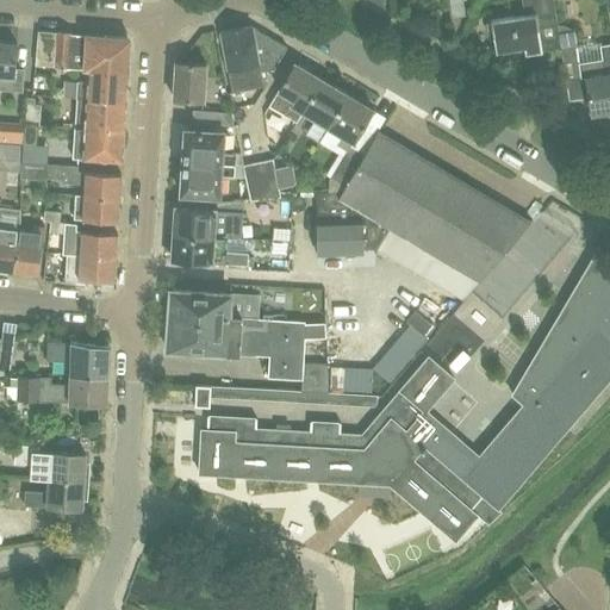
[(526,54),(542,51),(539,27),(558,24),(554,0),(522,0),(526,16),(491,20),(496,53),(526,48),(526,54)]
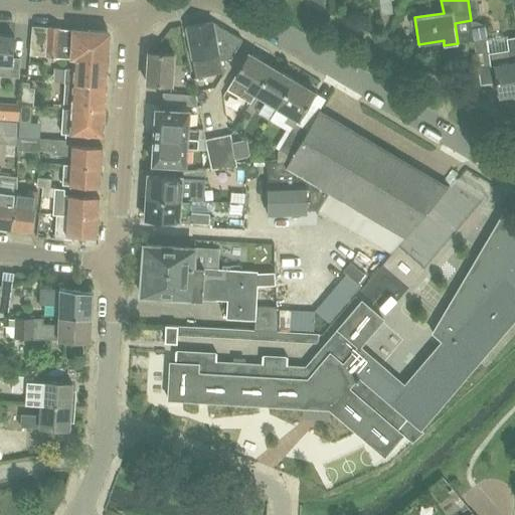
[(220,60),(232,56),(242,39),(215,23),(213,23),(213,21),(186,27),(196,77),(222,72),(220,60)]
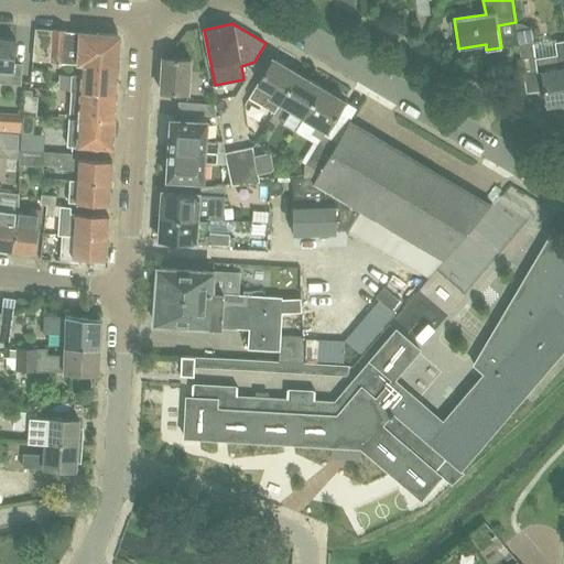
[(519,23),(516,24),(517,34),(523,75),(538,73),(533,43),(531,32),(531,28),(519,23)]
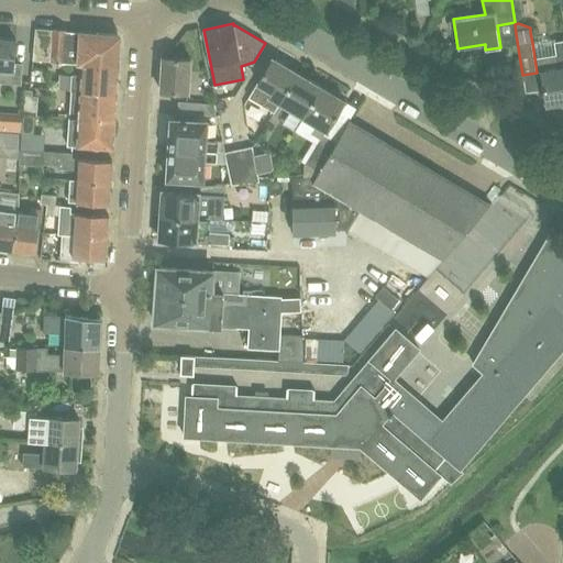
[(51,62),(53,30),(36,29),(33,59),(51,62)]
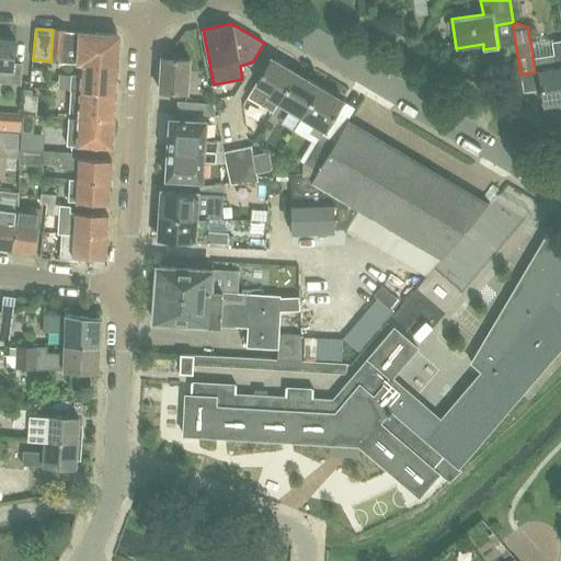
[(94,63),(118,65),(119,34),(79,31),(79,32),(67,31),(67,30),(53,30),(50,61),(82,65),(94,63)]
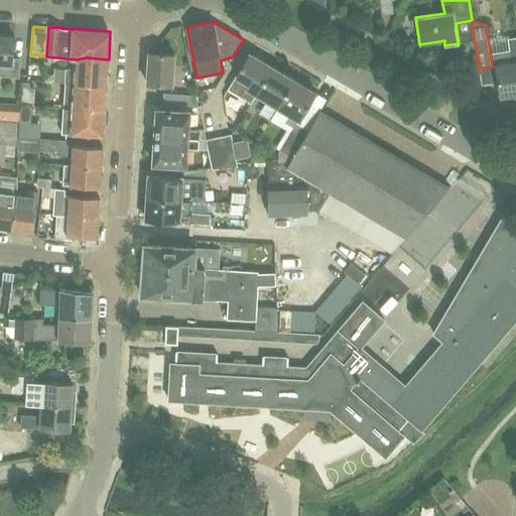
[(21,58),(13,57),(14,36),(0,34),(0,77),(19,79),(21,58)]
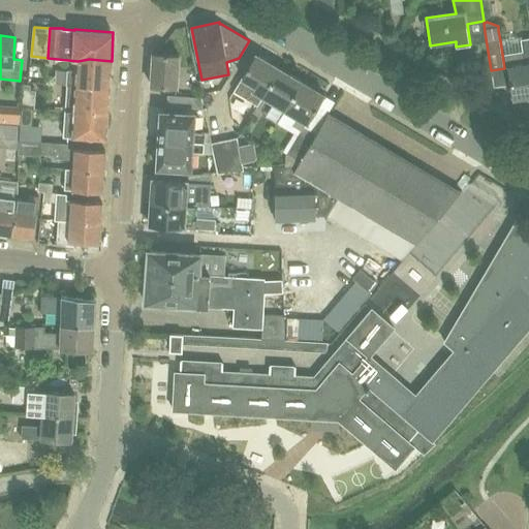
[(528,38),(521,40),(521,37),(500,40),(504,68),(508,67),(514,98),(528,95),(528,38)]
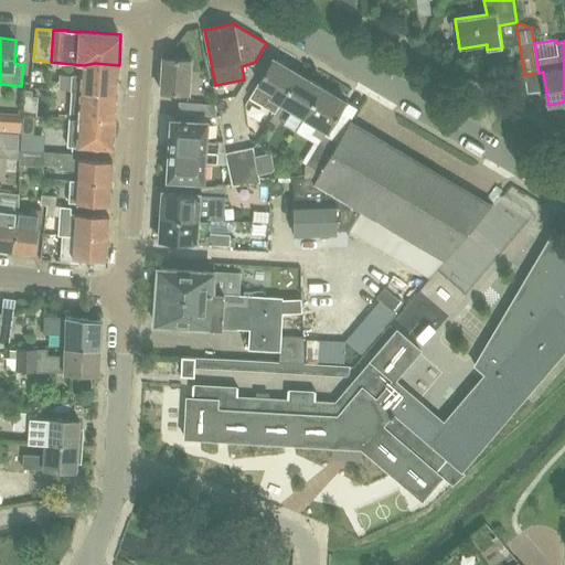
[(163,57),(161,91),(189,93),(191,59),(163,57)]
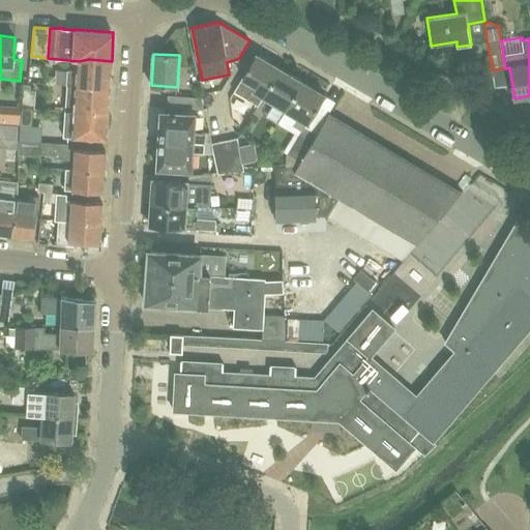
[(242,78),(233,93),(257,107),(263,96),(280,68),(256,54),(242,78)]
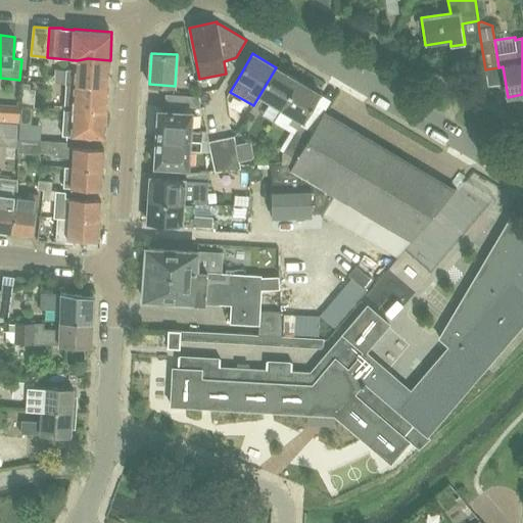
[(66,84),(108,86),(110,60),(88,58),(77,60),(76,70),(67,69),(66,84)]
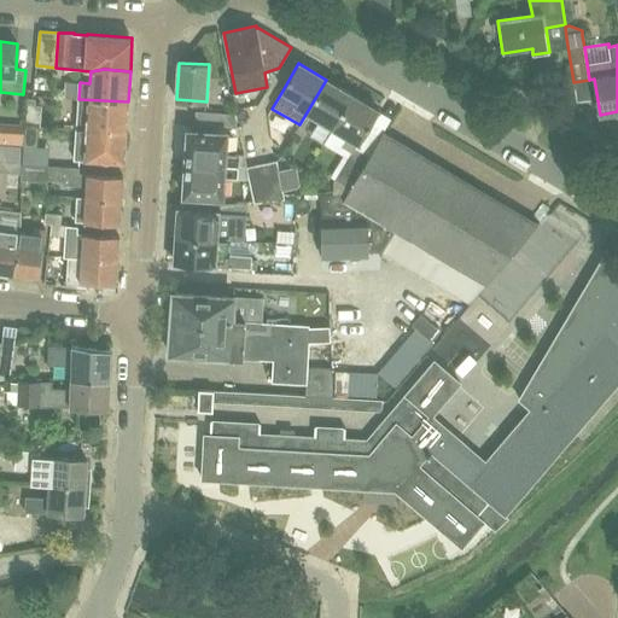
[(333,128),(353,95),(326,80),(307,112),(333,128)]
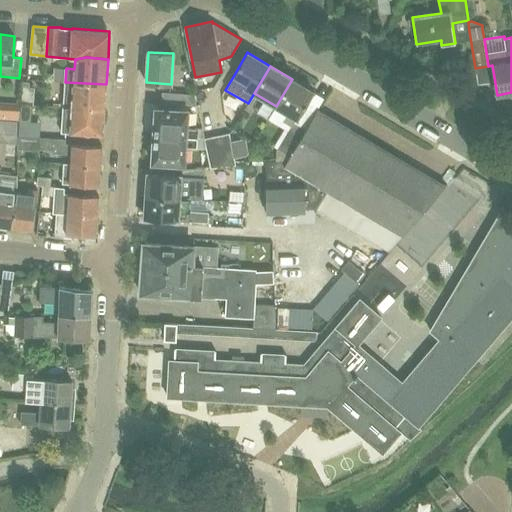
[(292,79),(276,106),(288,114),(283,123),(290,128),(277,149),(290,156),(306,129),(295,122),(294,121),(296,118),(297,119),(314,92),(292,79)]
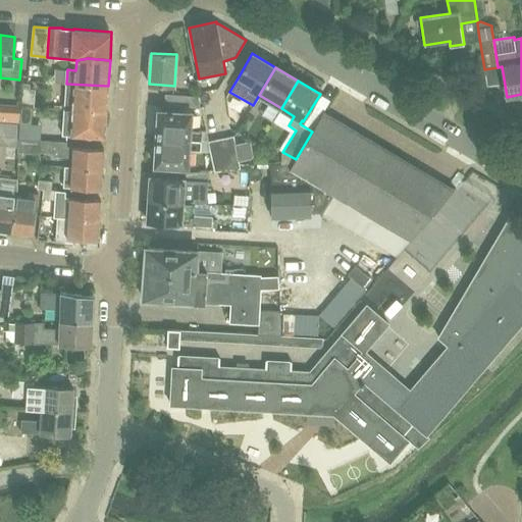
[(65,109),(106,111),(108,86),(66,84),(66,95),(65,109)]
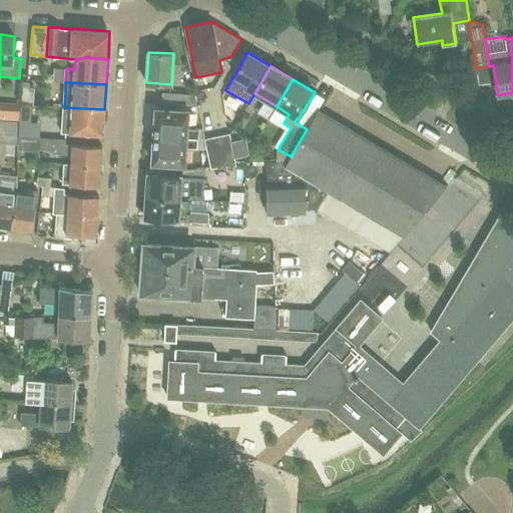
[(35,87),(23,86),(21,104),(33,105),(35,87)]
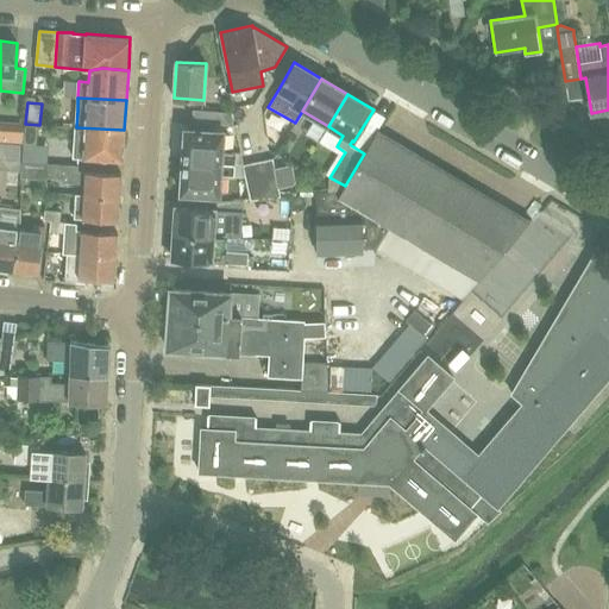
[(193,108),(193,121),(233,125),(231,111),(193,108)]
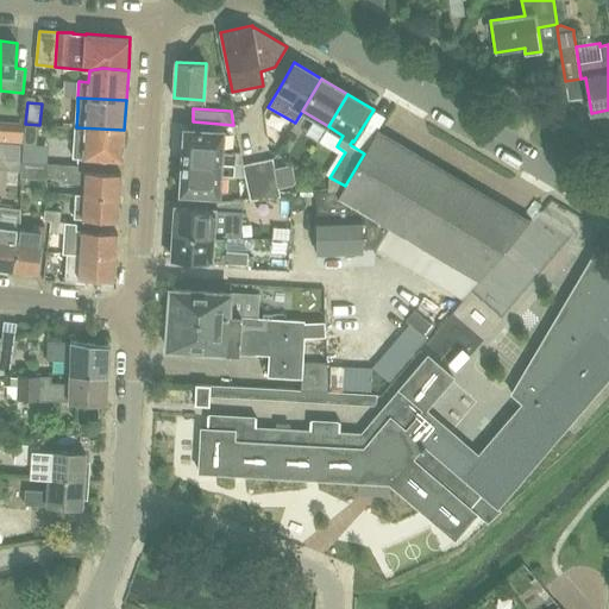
[(8,124),(7,142),(23,143),(24,125),(8,124)]
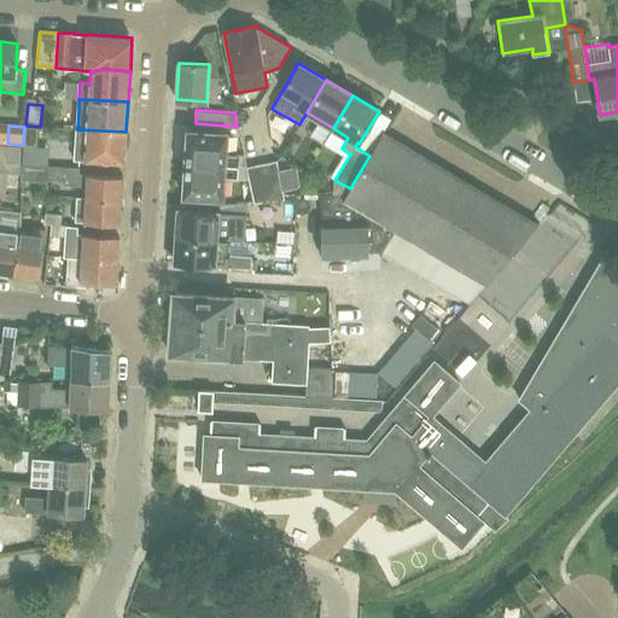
[(23,164),(47,165),(53,165),(53,156),(41,155),(41,149),(39,149),(40,127),(25,126),(24,146),(23,164)]
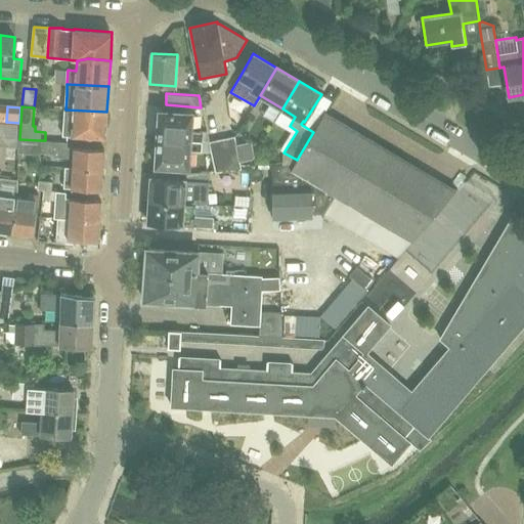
[(63,135),(105,137),(106,112),(66,110),(63,135)]
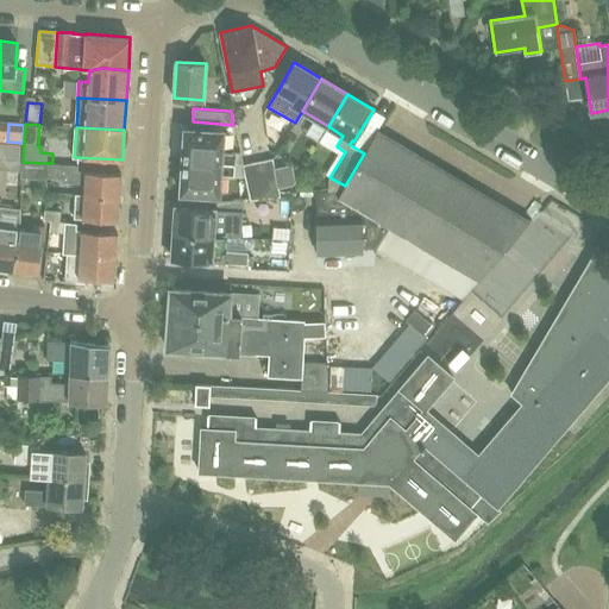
[(183,162),(236,164),(236,152),(221,152),(223,131),(184,129),(184,135),(181,133),(180,145),(184,145),(183,162)]
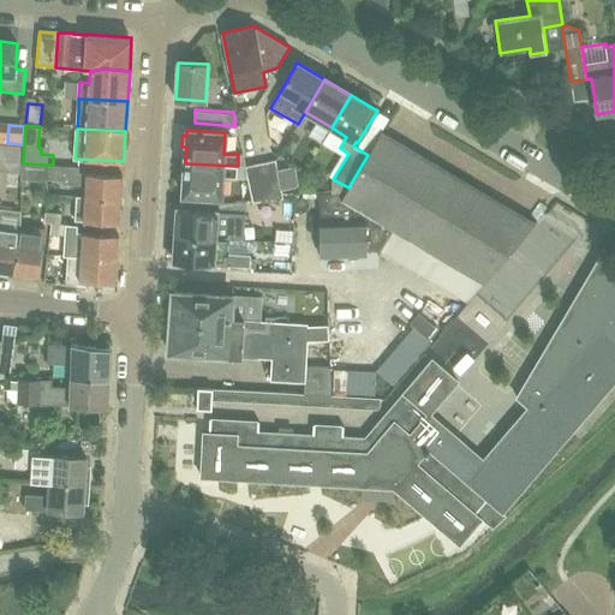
[(348,187),(342,199),(395,231),(406,237),(417,243),(428,249),(437,256),(448,262),(459,268),(470,274),(484,282),(537,222),(382,130),(368,155),(348,187)]
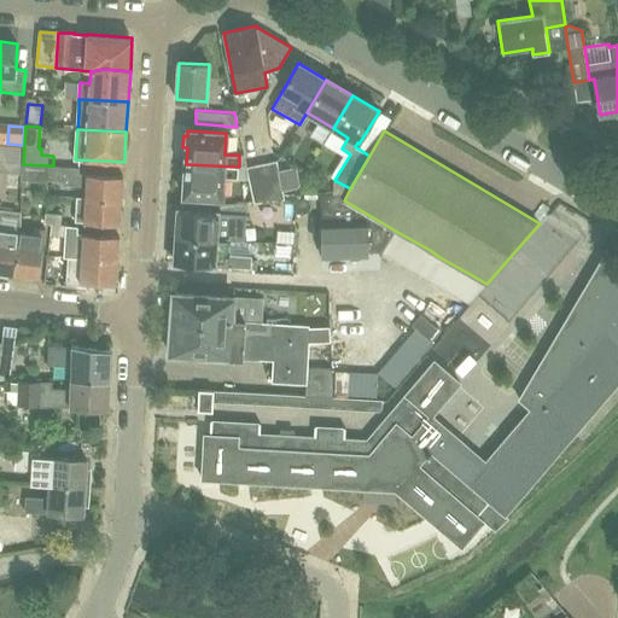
[(23,164),(24,146),(0,144),(0,172),(22,173),(23,164)]
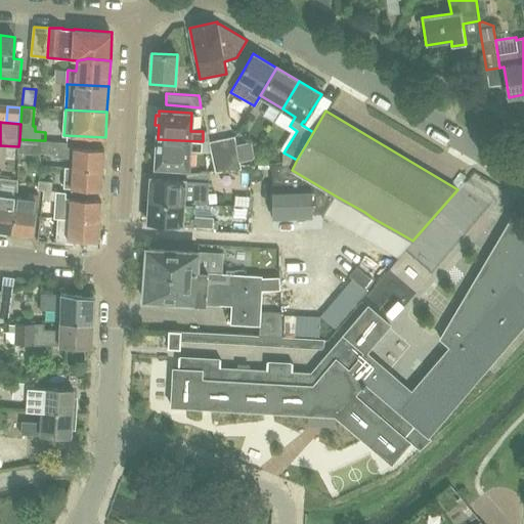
[(234,136),(209,141),(211,151),(215,171),(241,169),(234,136)]
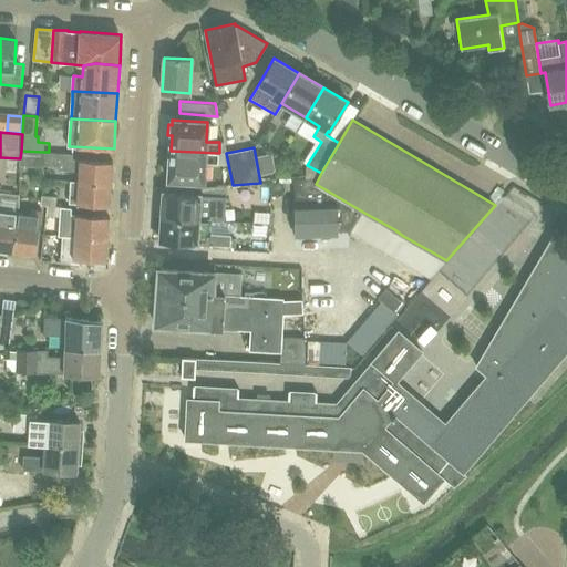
[(43,163),(43,152),(21,151),(20,158),(20,162),(43,163)]
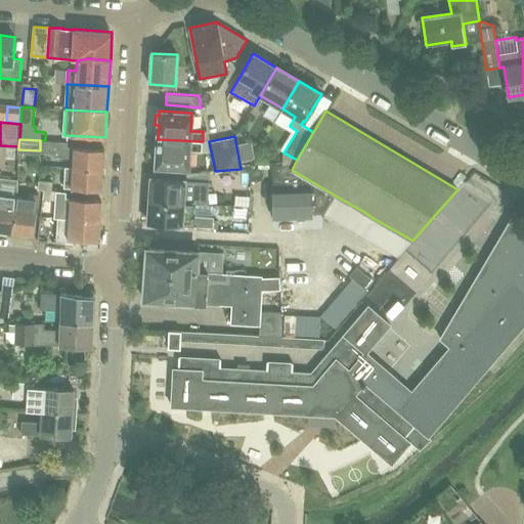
[(203,141),(158,139),(157,151),(154,151),(153,161),(156,162),(156,166),(188,168),(189,150),(211,151),(209,141),(203,141)]
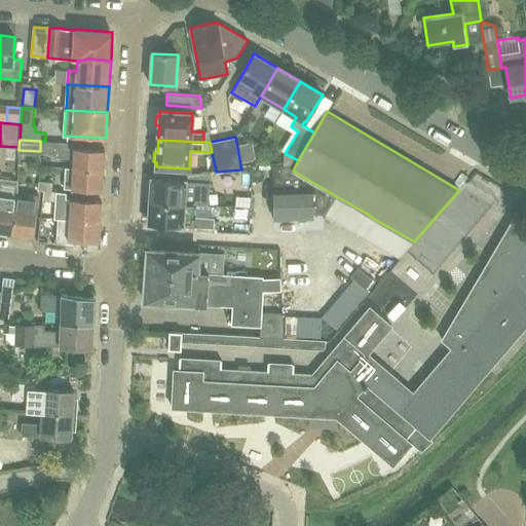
[(51,154),(51,156),(73,158),(73,168),(104,171),(105,150),(74,148),(67,148),(67,142),(45,141),(40,141),(40,151),(40,153),(51,154)]
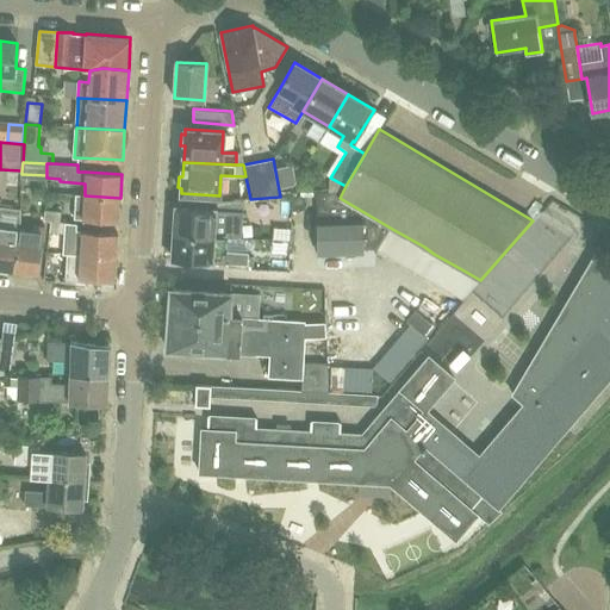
[(118,222),(120,198),(85,195),(76,194),(74,218),(82,218),(82,219),(118,222)]
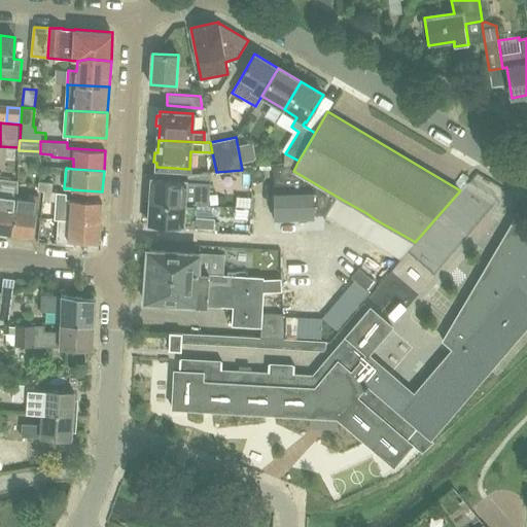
[(151,201),(196,205),(197,192),(210,194),(211,183),(152,178),(151,201)]
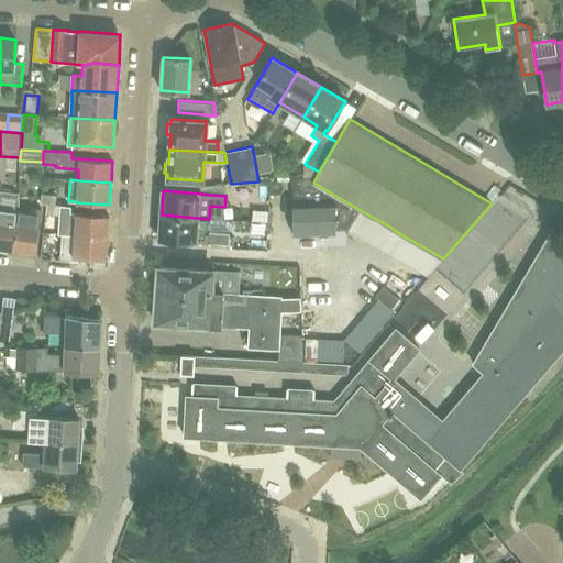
[(41,205),(46,205),(47,205),(55,206),(56,206),(56,205),(57,195),(53,195),(42,194),(41,205)]
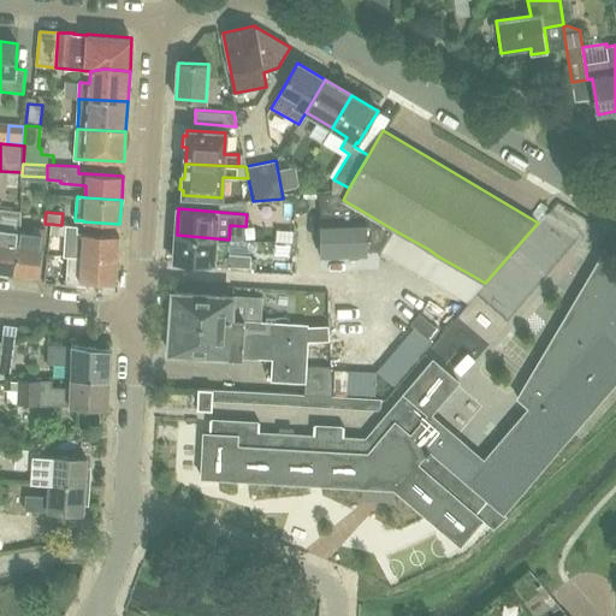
[(0,272),(15,274),(19,241),(22,232),(9,230),(10,225),(0,224),(0,272)]
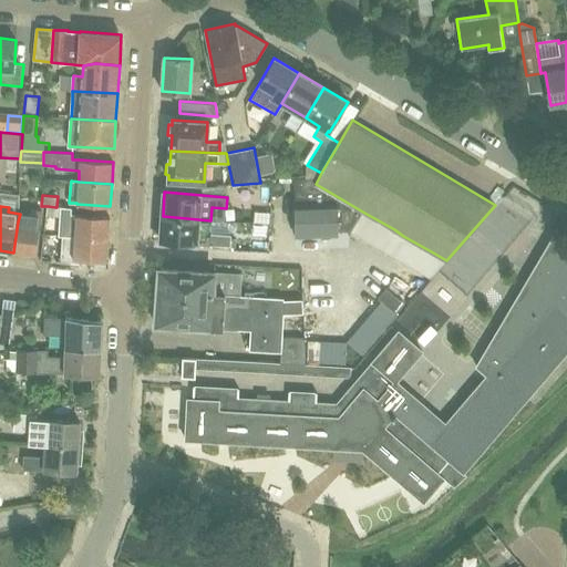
[(61,207),(57,207),(55,207),(48,206),(47,206),(47,217),(61,218),(61,207)]
